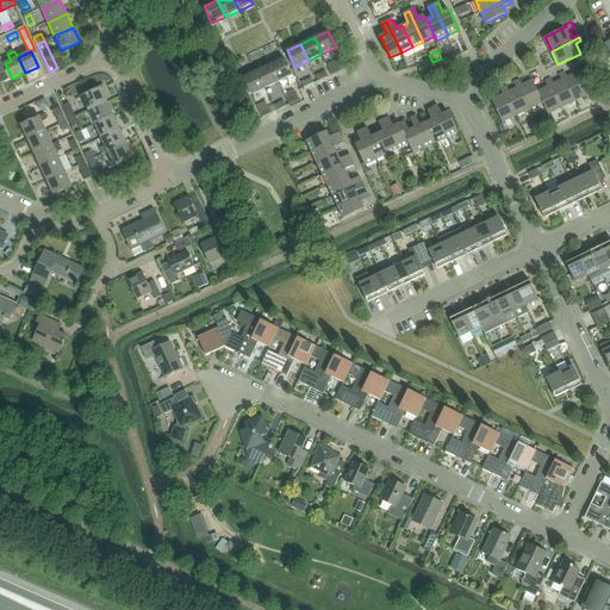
[(285,57),(271,64),(279,81),(293,75),(285,57)]
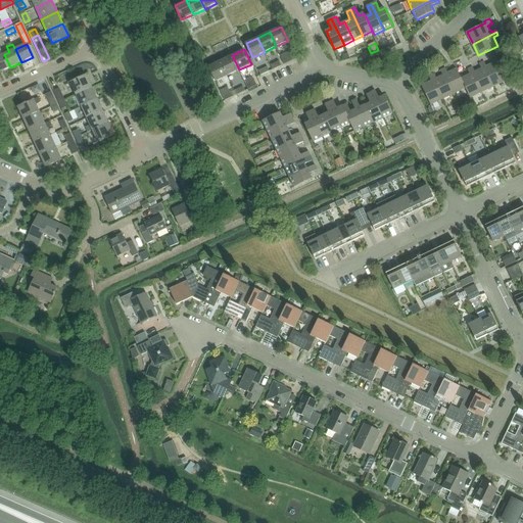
[(0,72),(10,67),(4,54),(0,56),(0,72)]
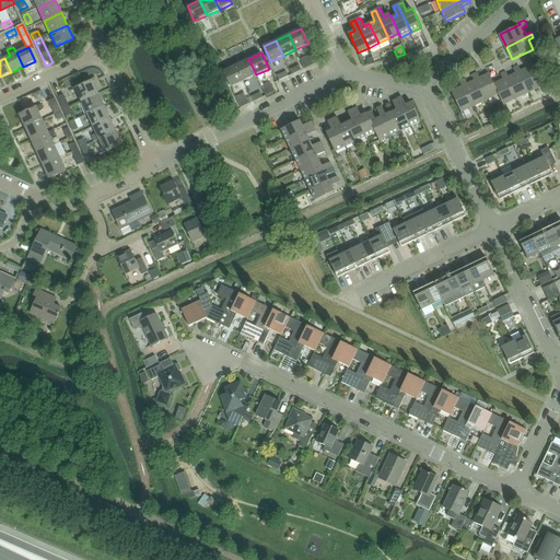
[(248,59),(236,66),(244,81),(256,74),(248,59)]
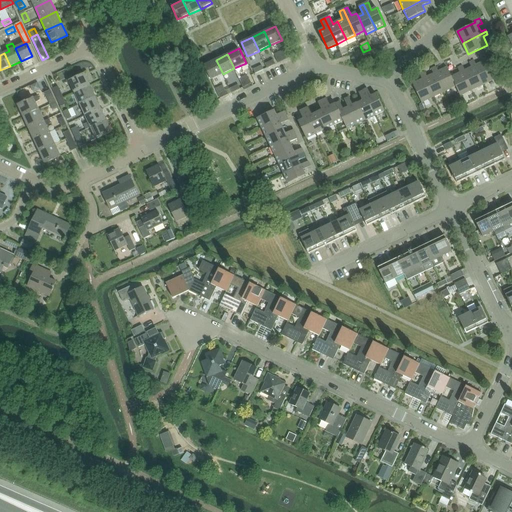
[(276,58),(278,63),(287,59),(285,54),(276,58)]
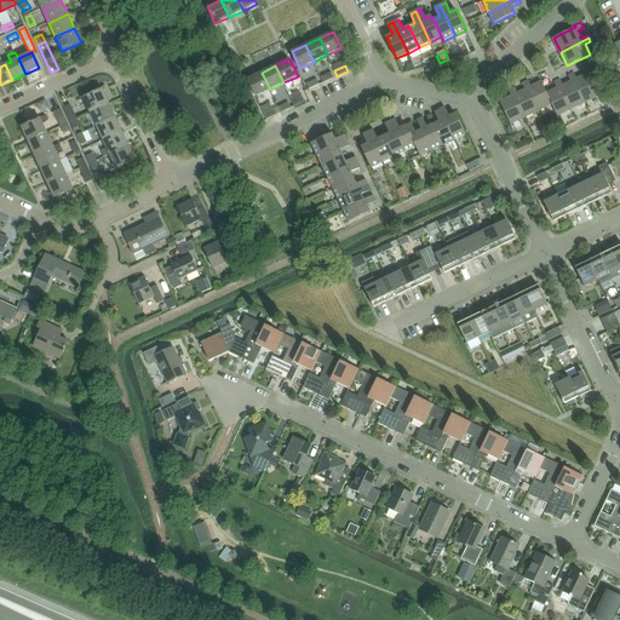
[(575,73),(573,74),(586,102),(601,96),(590,73),(592,72),(589,65),(583,69),(585,74),(578,78),(575,73)]
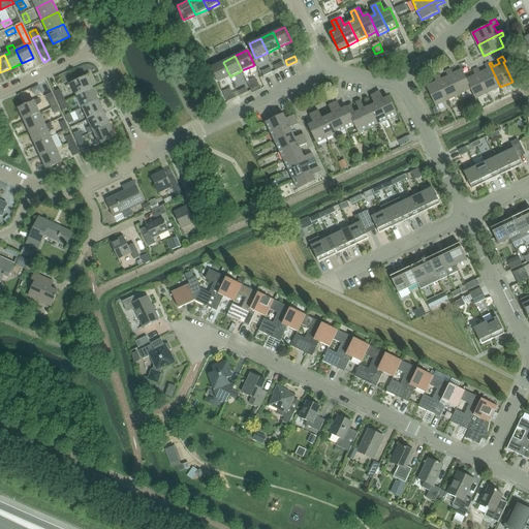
[(232,80),(230,76),(223,62),(211,67),(218,82),(225,79),(226,83),(232,80)]
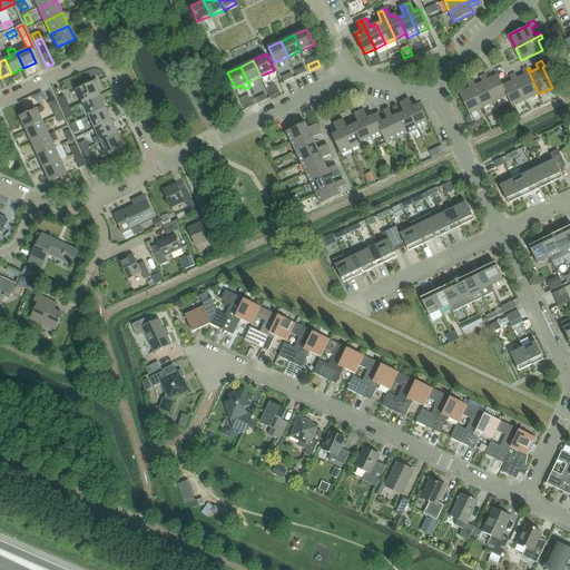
[(295,71),(297,76),(307,71),(305,67),(295,71)]
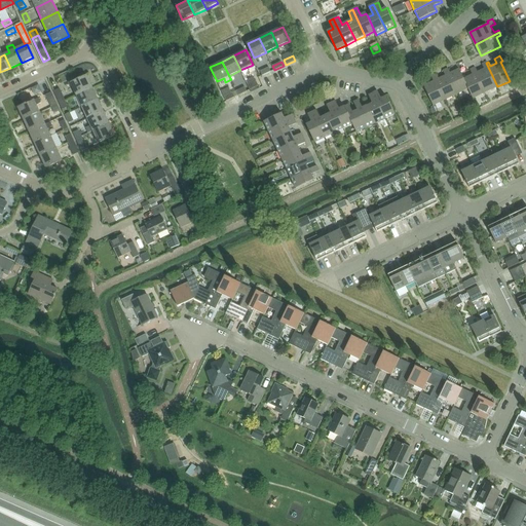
[(486,92),(497,86),(486,63),(483,64),(485,69),(479,72),(476,67),(474,68),(486,92)]
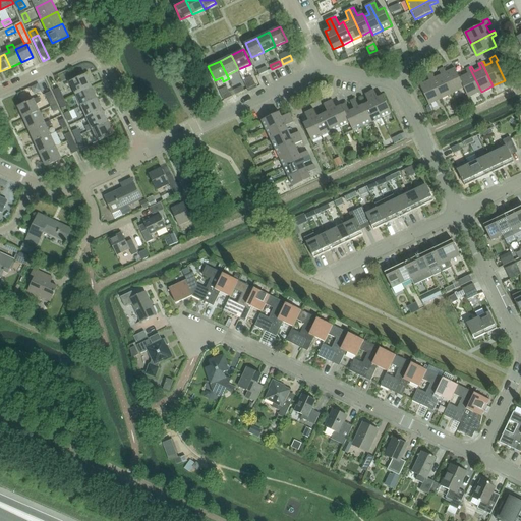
[(261,74),(269,70),(267,66),(258,70),(261,74)]
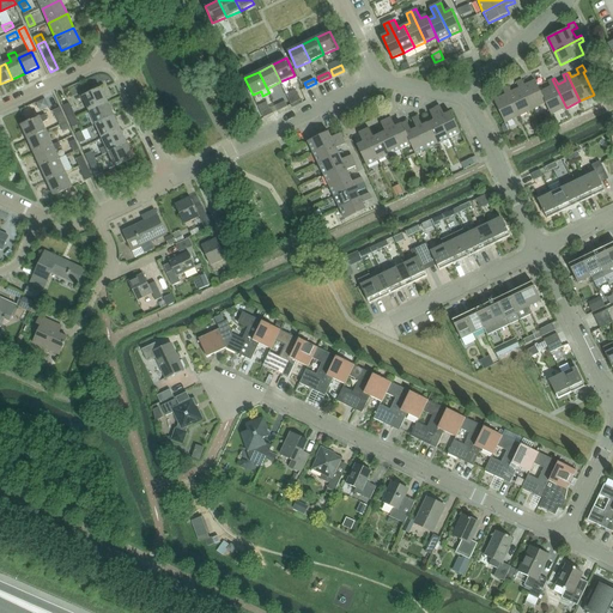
[(533,109),(546,103),(541,91),(536,80),(526,85),(523,79),(520,82),(533,109)]
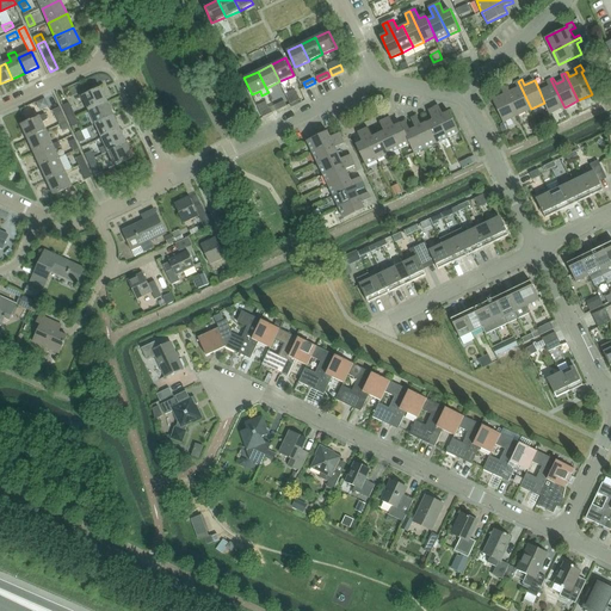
[(565,107),(550,79),(547,81),(550,86),(539,91),(544,103),(549,111),(550,113),(565,107)]
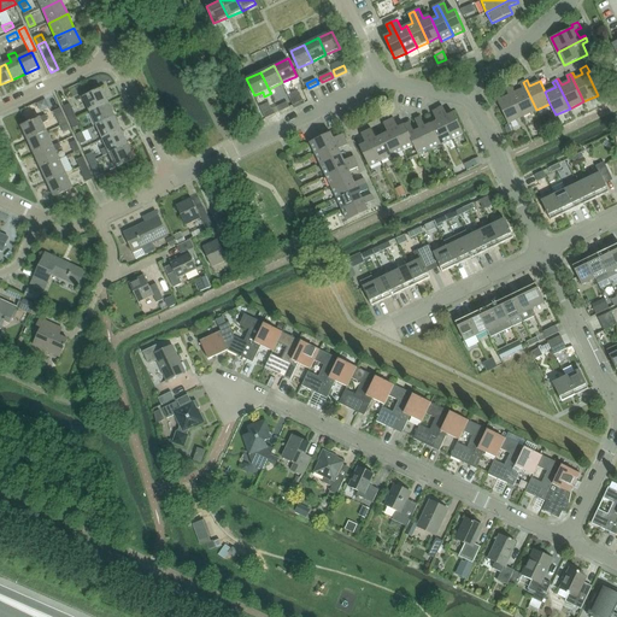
[(536,110),(523,82),(521,83),(523,88),(516,92),(513,87),(509,89),(523,117),(536,110)]
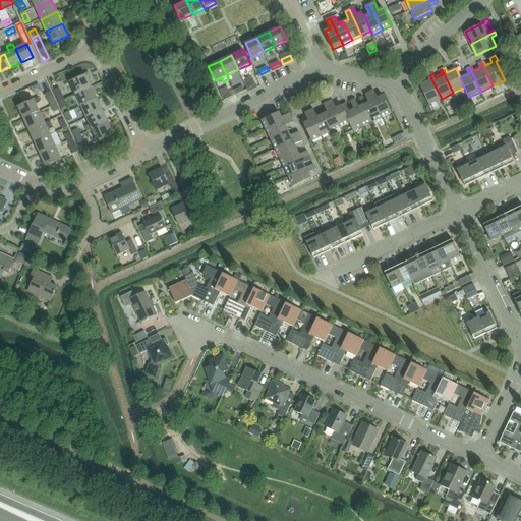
[(70,82),(76,95),(92,88),(87,75),(70,82)]
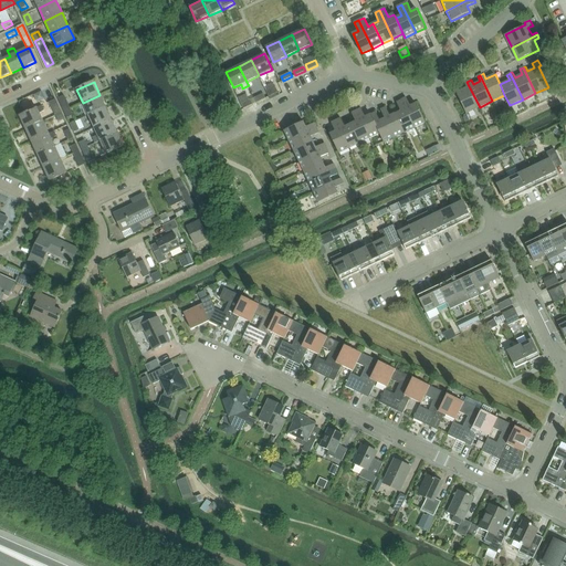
[(480,107),(467,82),(465,82),(468,87),(460,91),(458,85),(452,88),(456,94),(457,93),(467,114),(480,107)]
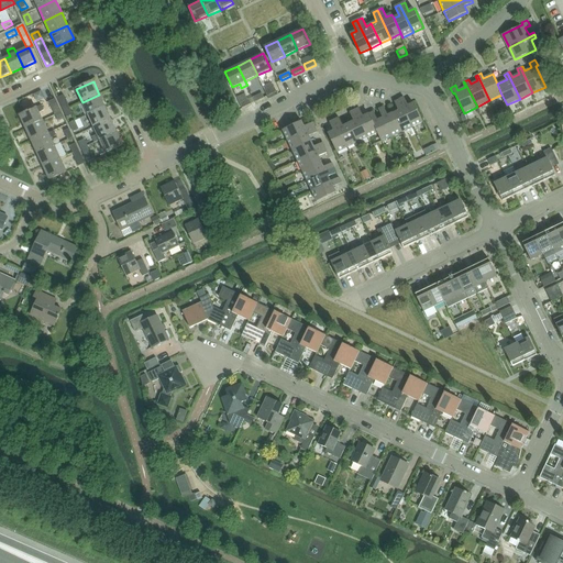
[(265,91),(267,96),(277,91),(275,87),(265,91)]
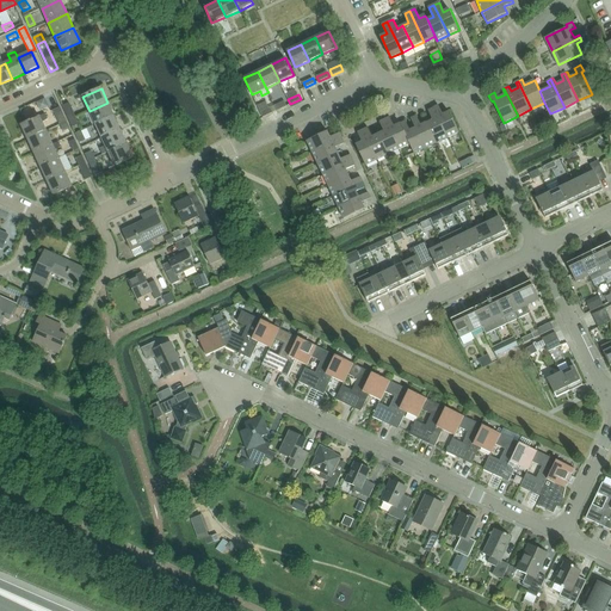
[(35,103),(38,111),(50,106),(47,98),(35,103)]
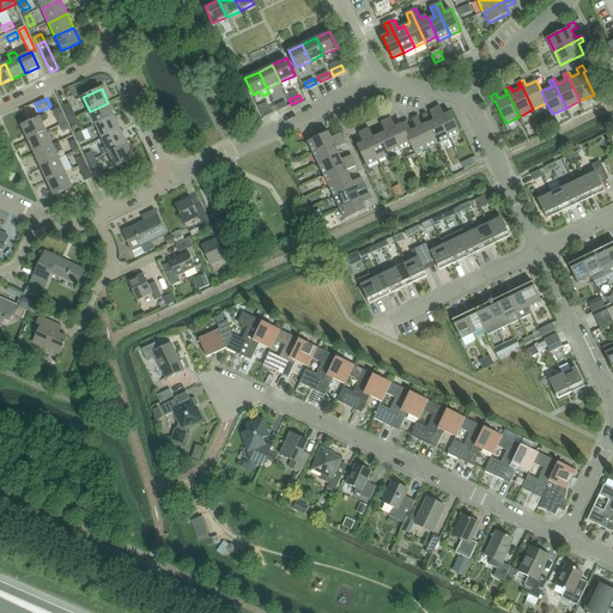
[(278,111),(289,105),(286,101),(275,105),(278,111)]
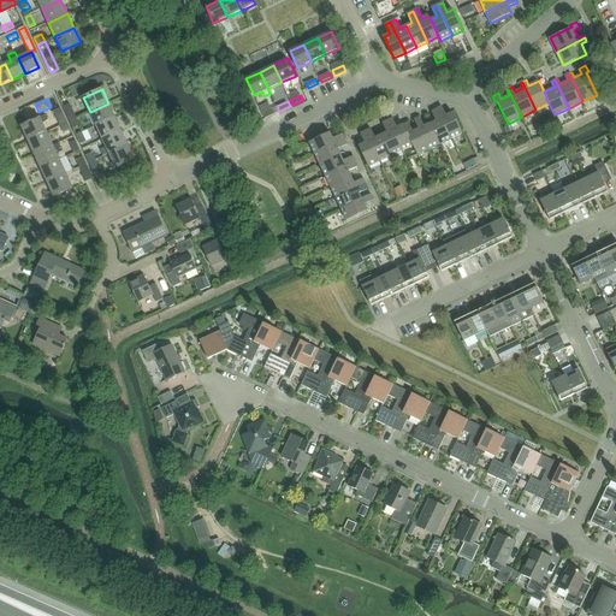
[(71,120),(77,118),(71,104),(65,107),(71,120)]
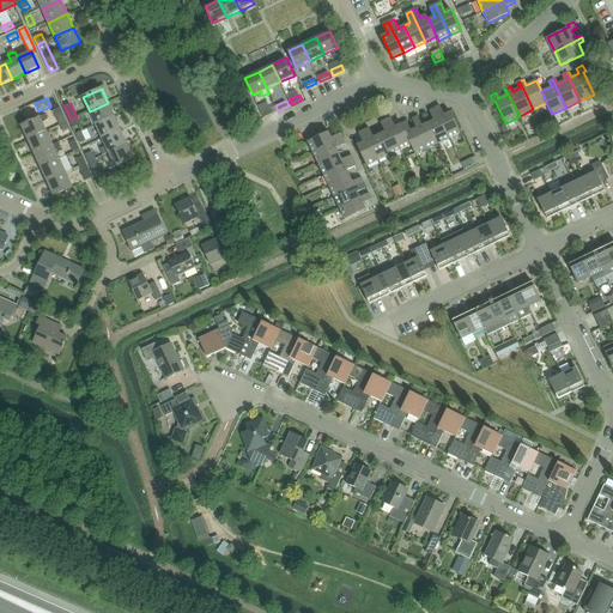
[(90,111),(96,125),(114,116),(108,103),(90,111)]
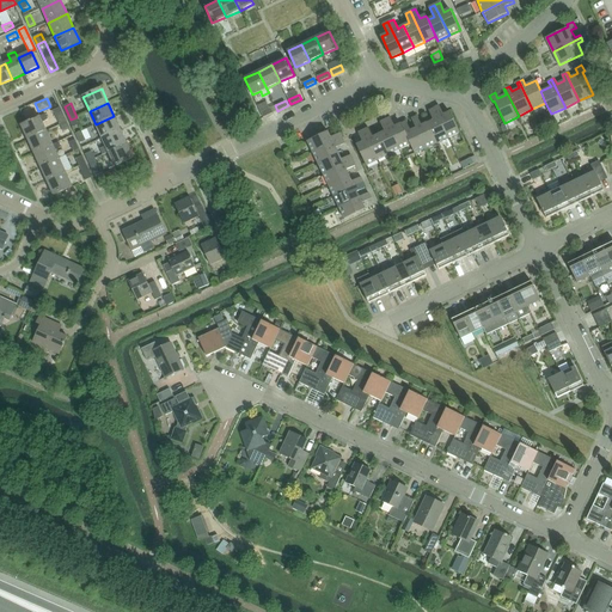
[(445,115),(440,105),(435,108),(450,138),(460,133),(451,111),(445,115)]
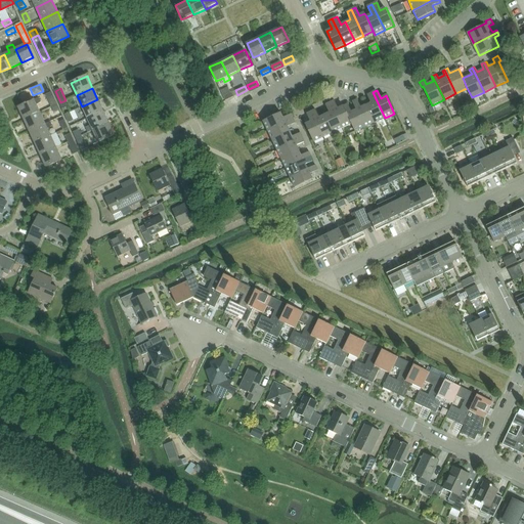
[(45,95),(51,106),(57,104),(51,92),(45,95)]
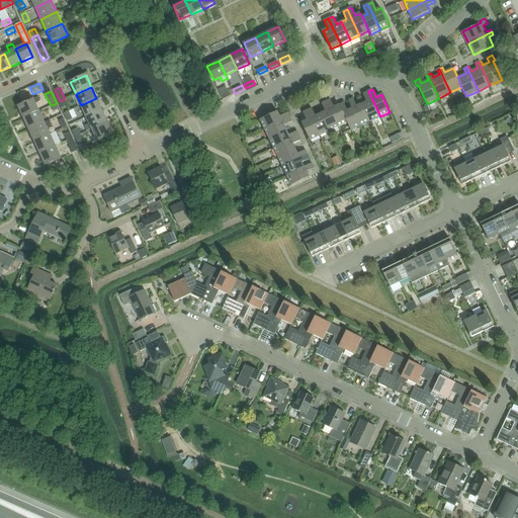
[(223,99),(232,95),(230,91),(221,95),(223,99)]
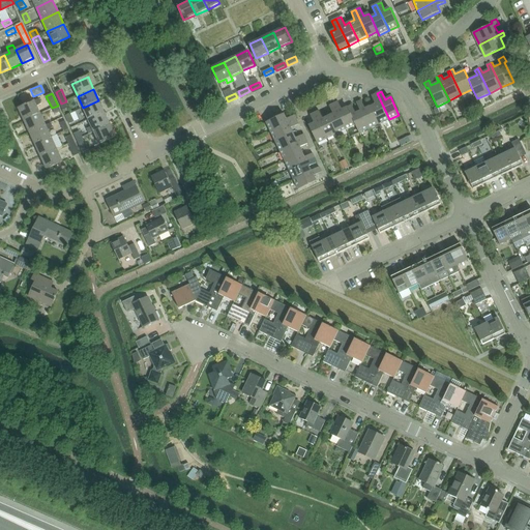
[(371,106),(379,124),(389,119),(377,93),(372,95),(376,104),(371,106)]
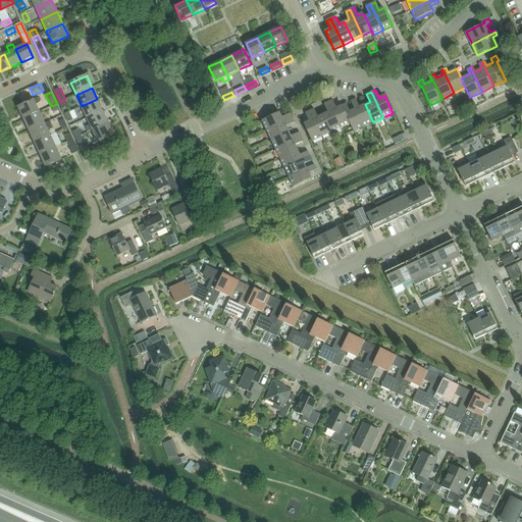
[(23,119),(40,112),(37,105),(42,103),(39,97),(17,107),(23,119)]
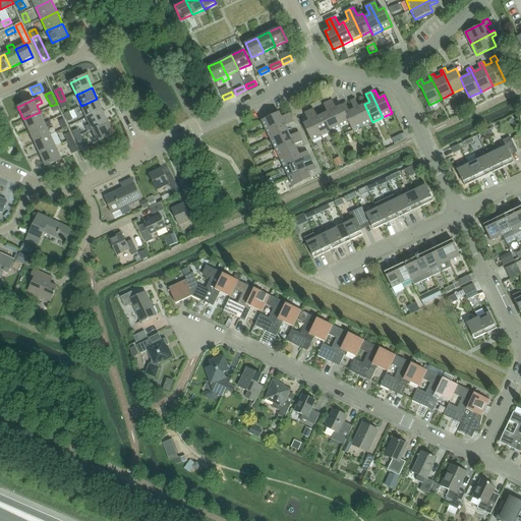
[(87,118),(103,111),(97,99),(81,106),(87,118)]
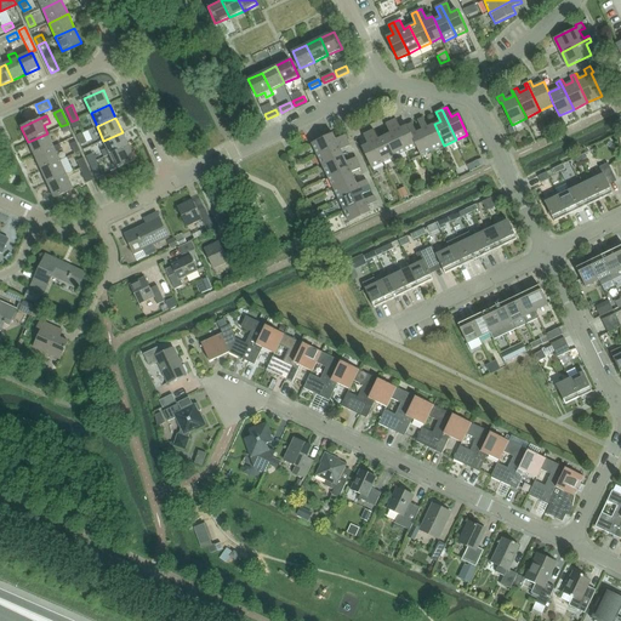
[(444,146),(434,124),(428,127),(423,118),(419,120),(422,130),(433,151),(444,146)]
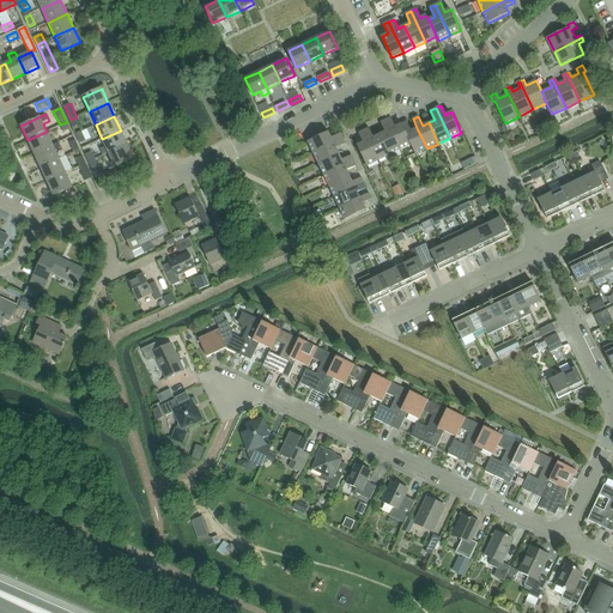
[(77,117),(71,120),(74,128),(80,125),(77,117)]
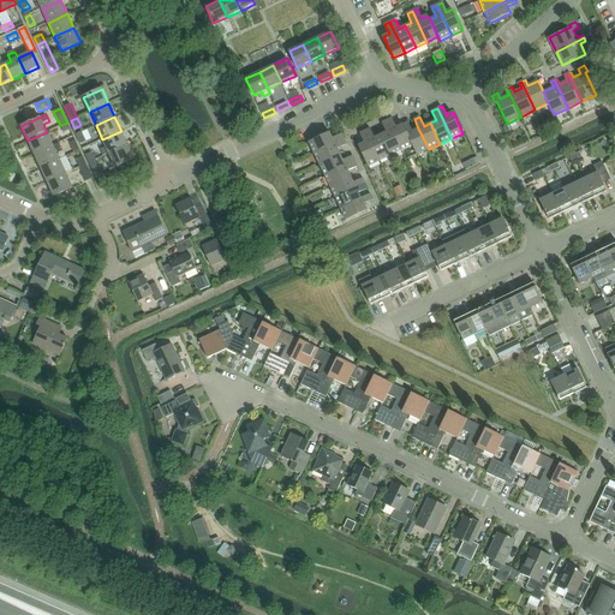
[(413,145),(404,124),(398,127),(393,118),(388,120),(402,150),(413,145)]
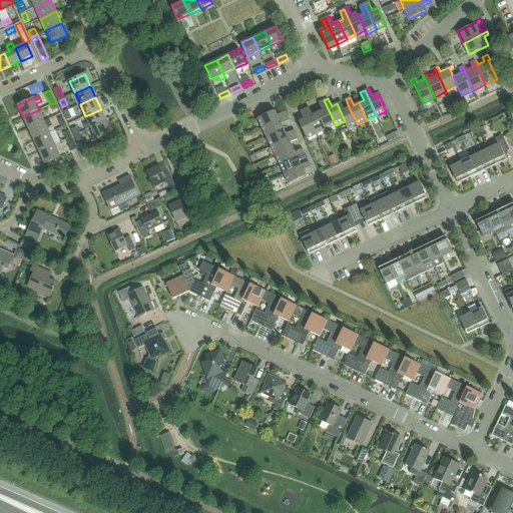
[(336,125),(324,100),(319,102),(323,110),(318,112),(326,129),(336,125)]
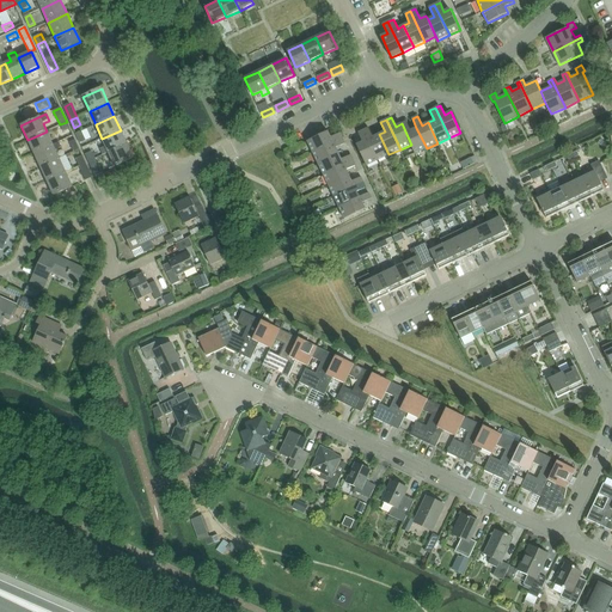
[(427,148),(416,128),(411,130),(407,121),(402,123),(411,145),(416,154),(427,148)]
